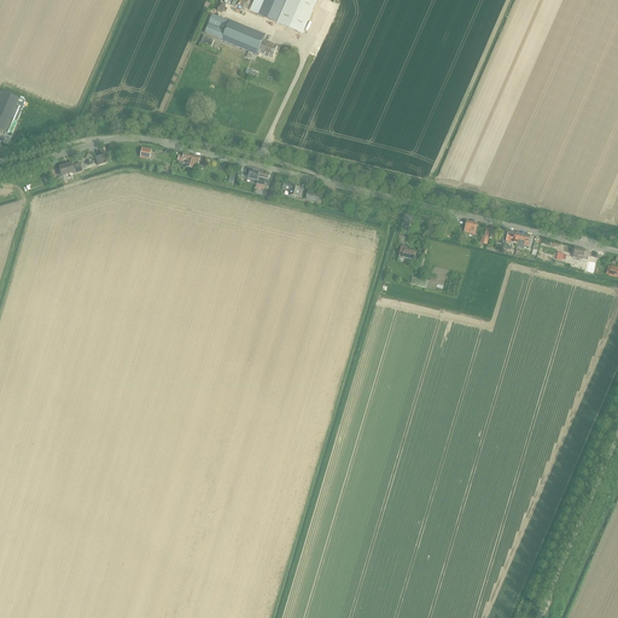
[(302,34),(314,6),(316,0),(264,0),(258,15),(285,27),(302,34)]
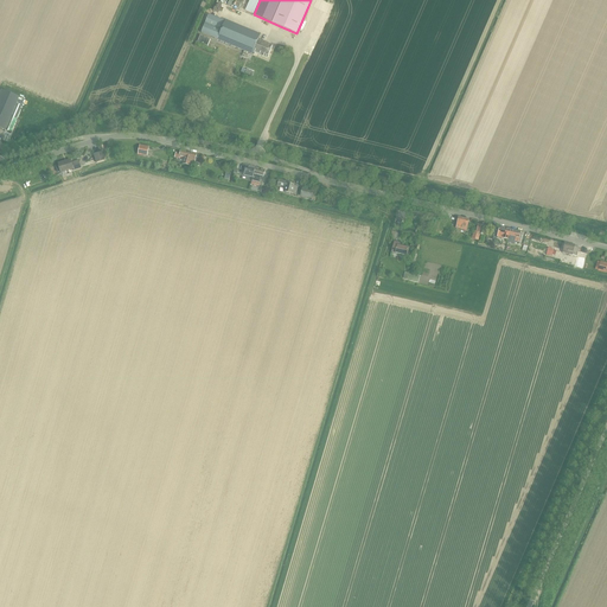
[(218,39),(253,55),(254,52),(268,58),(273,45),(260,40),(261,34),(225,20),(225,21),(209,14),(202,32),(218,39)]
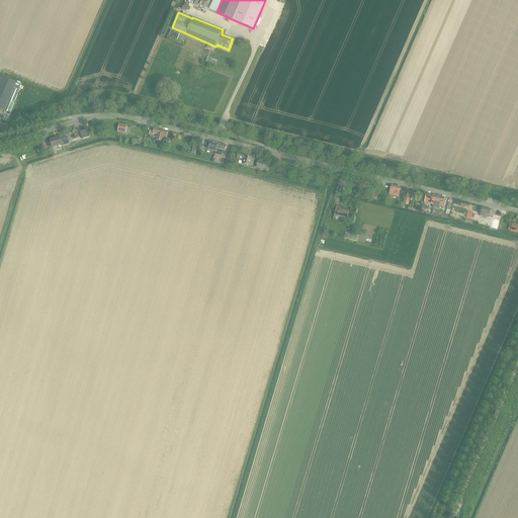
[(1,77),(0,78),(0,108),(4,110),(16,83),(1,77)]
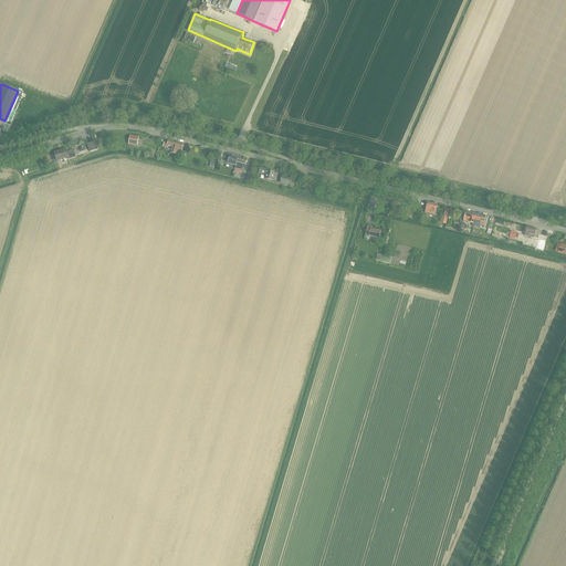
[(129,144),(137,146),(138,137),(130,135),(129,144)]
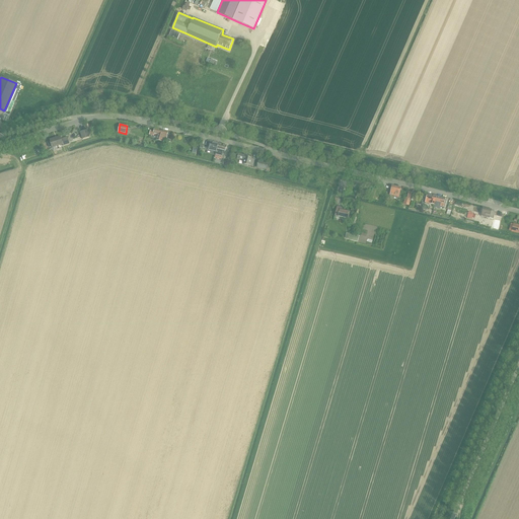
[(157,140),(162,142),(163,137),(166,138),(168,132),(155,129),(154,132),(152,131),(151,133),(150,133),(150,135),(153,135),(158,136),(157,140)]
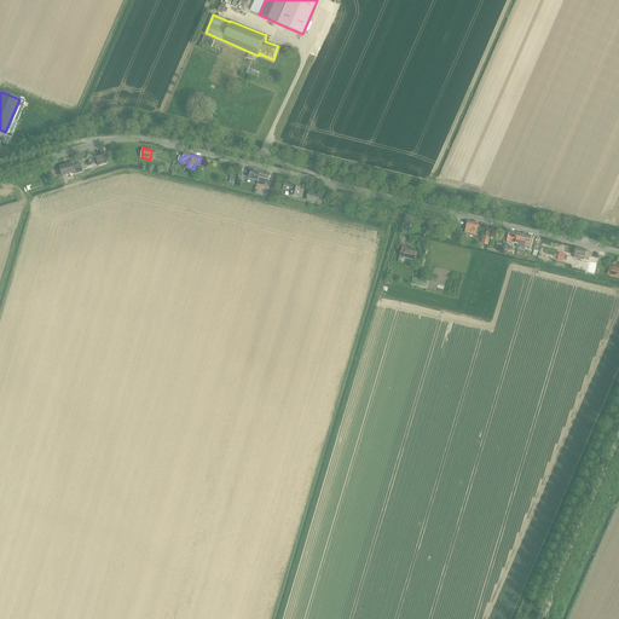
[(93,165),(98,163),(98,167),(106,165),(104,156),(104,155),(96,157),(97,160),(93,161),(93,162),(90,162),(91,165),(93,163),(93,165)]
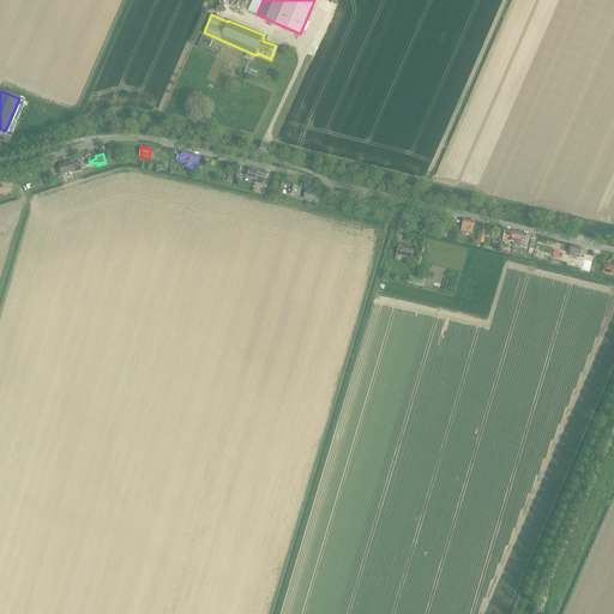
[(59,166),(60,170),(62,175),(74,172),(74,173),(82,170),(79,162),(72,164),(71,162),(59,166)]
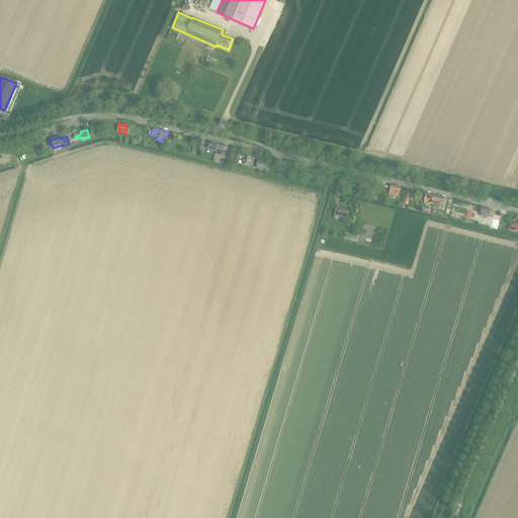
[(208,147),(208,150),(210,151),(214,152),(217,152),(219,144),(209,142),(208,147)]
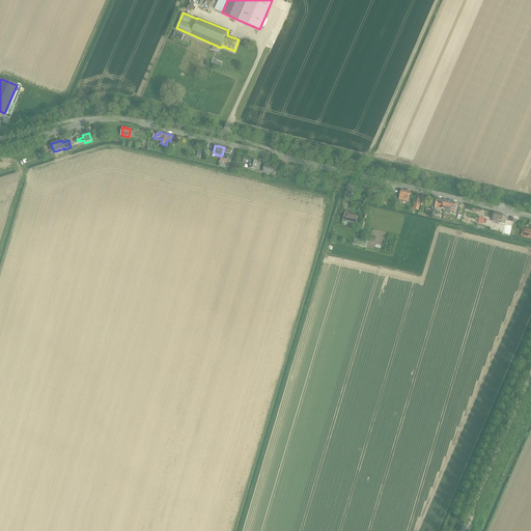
[(224,147),(222,156),(220,162),(226,163),(228,157),(228,155),(231,155),(232,148),(224,147)]
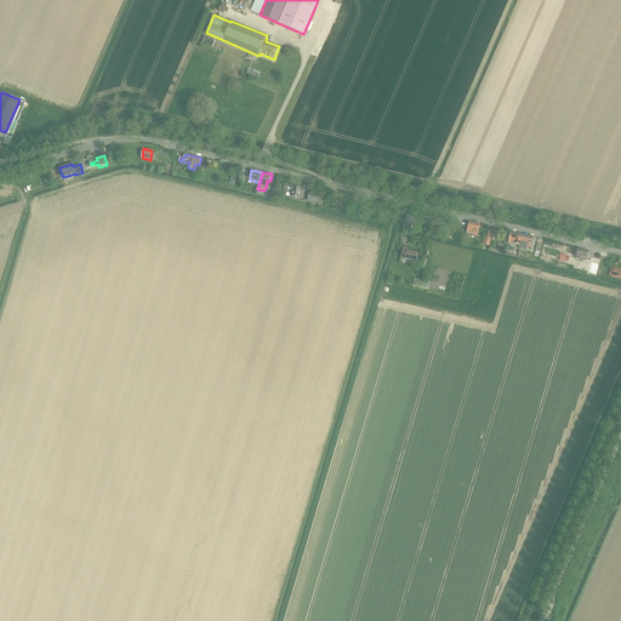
[(303,199),(305,192),(301,191),(301,189),(295,188),(295,186),(285,184),(284,191),(292,192),(291,197),(303,199)]
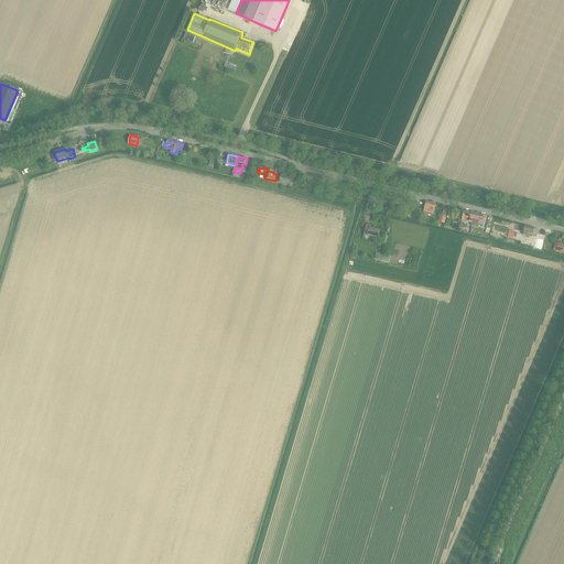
[(281,175),(279,182),(290,185),(292,177),(281,175)]
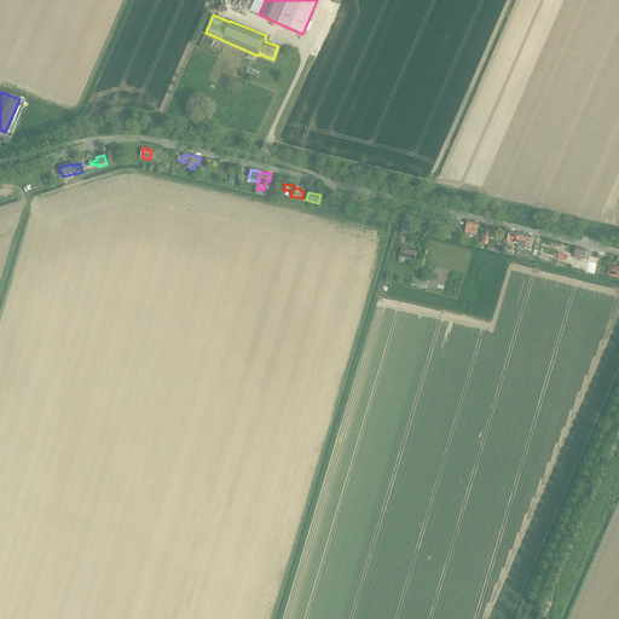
[(468,221),(466,232),(476,235),(479,224),(468,221)]
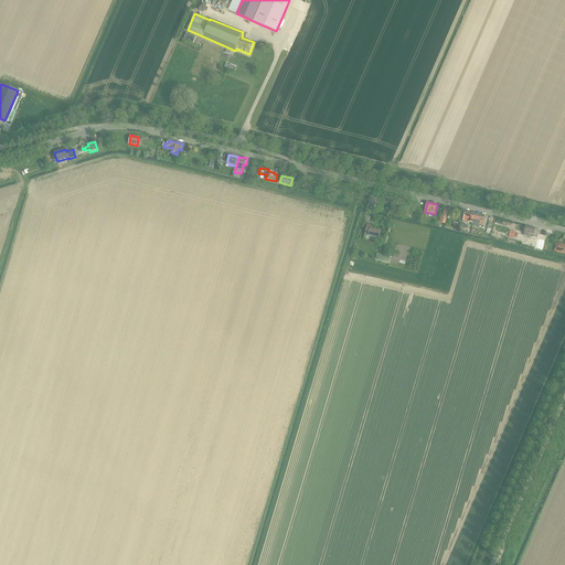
[(441,217),(440,216),(439,222),(441,223),(445,224),(448,210),(445,209),(444,215),(443,215),(441,217)]
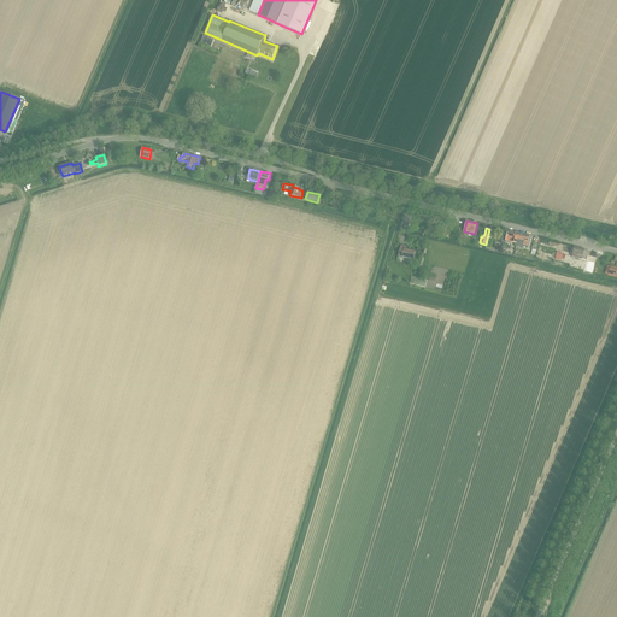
[(506,241),(517,244),(519,233),(509,230),(506,241)]
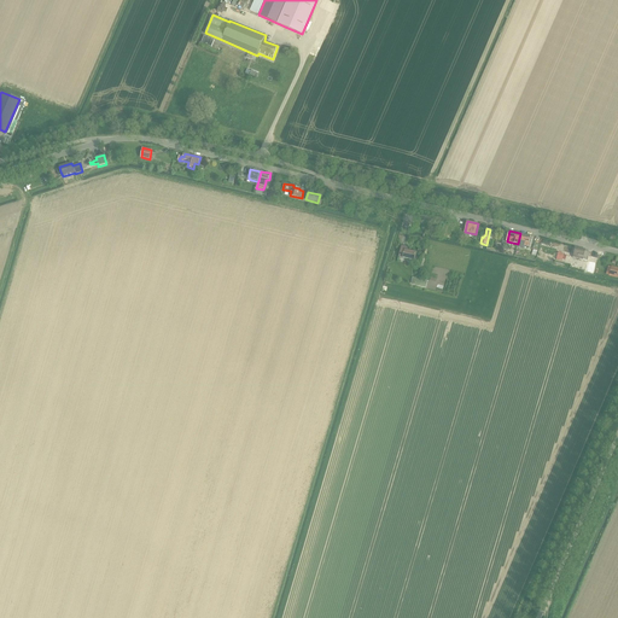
[(520,233),(518,244),(517,246),(524,249),(524,245),(529,246),(531,235),(520,233)]
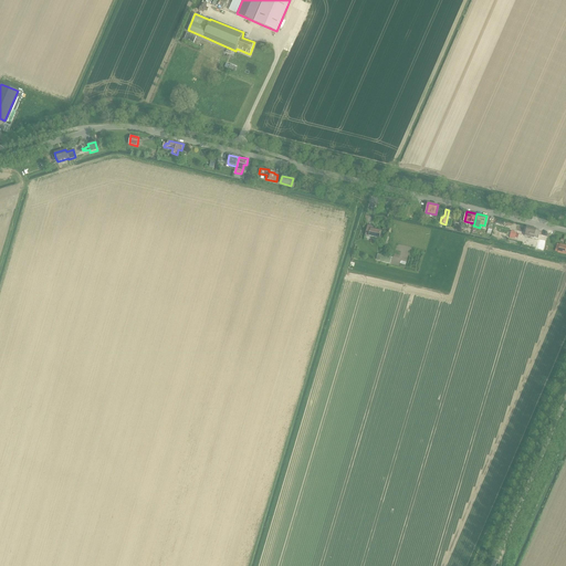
[(368,226),(366,236),(369,237),(379,239),(381,231),(370,229),(371,226),(368,226)]
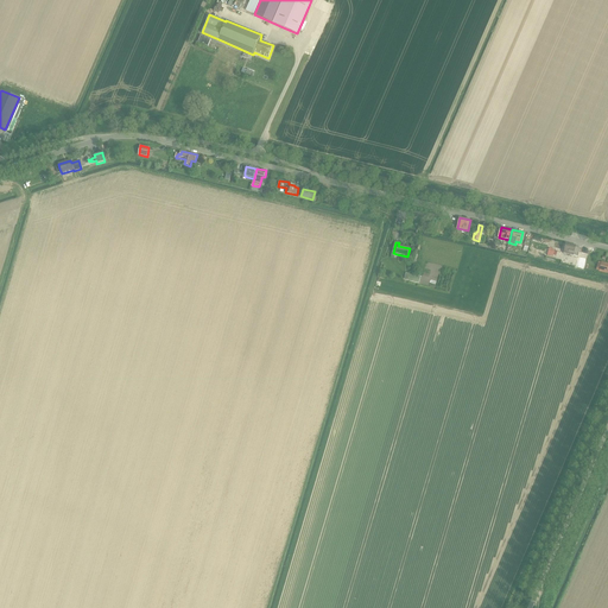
[(567,244),(564,253),(578,257),(580,248),(576,247),(576,246),(567,244)]
